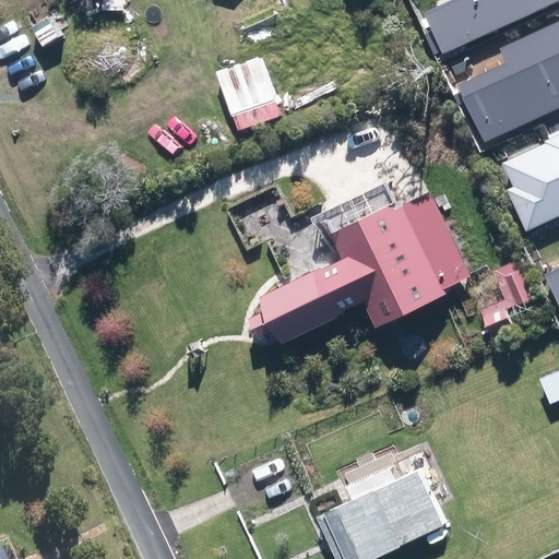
[(441,51),(442,54),(558,0),(452,0),(425,13),(432,32),(425,36),(433,55),(441,51)]
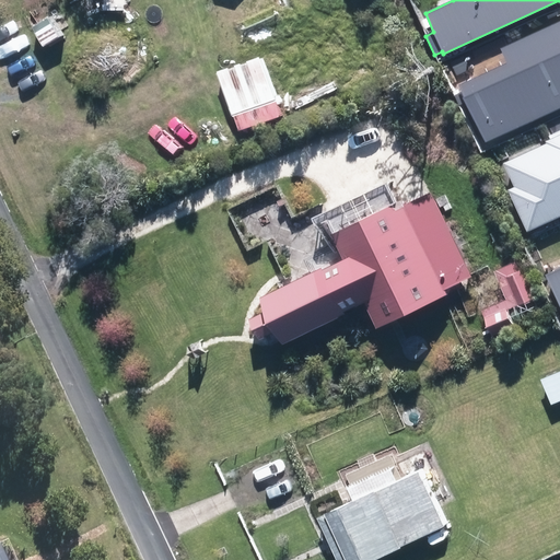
[(13,8),(0,13),(0,35),(21,26),(13,8)]
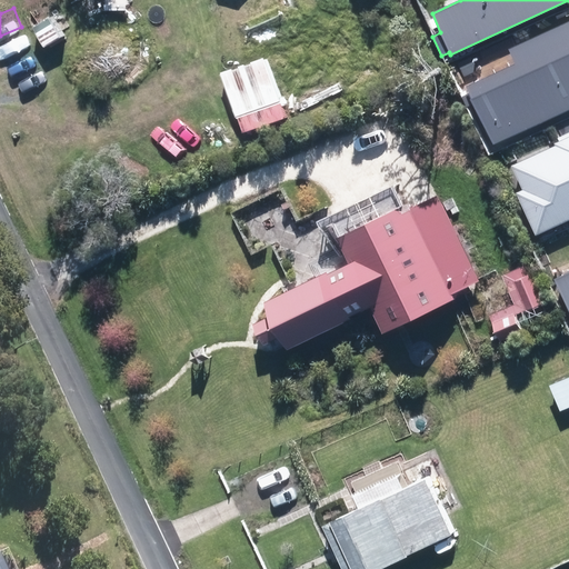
[(59,11),(37,25),(51,48),(73,33),(59,11)]
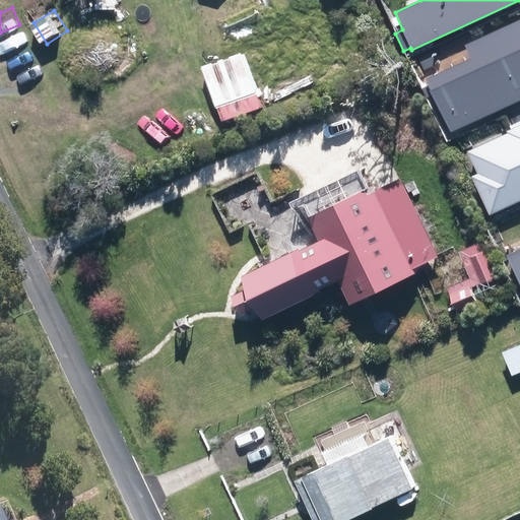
[(426,78),(450,132),(519,100),(519,20),(464,47),(469,58),(426,78)]
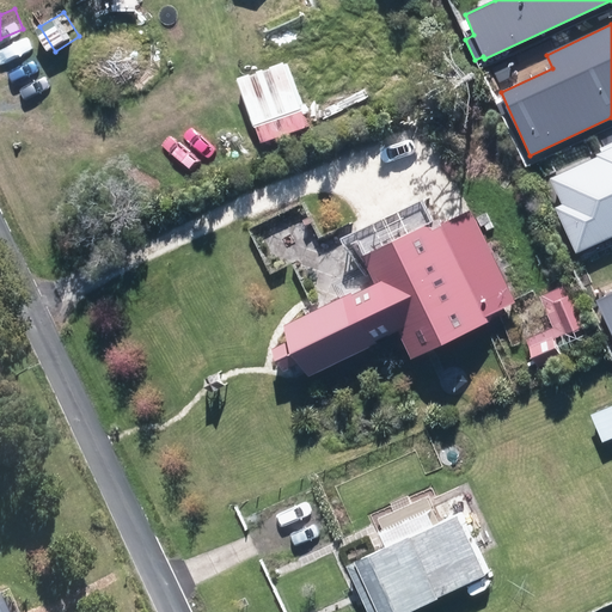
[(286,61),(237,77),(259,144),(307,127),(286,61)]
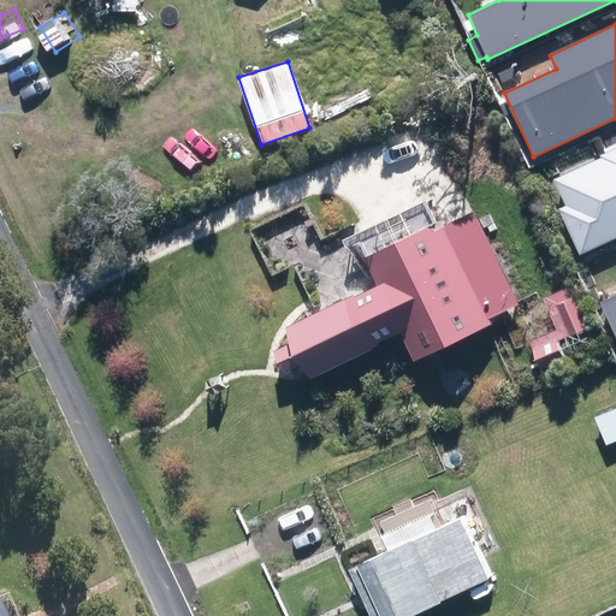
[(558,208),(579,256),(615,238),(615,142),(603,149),(605,154),(600,157),(602,159),(554,181),(564,206),(558,208)]
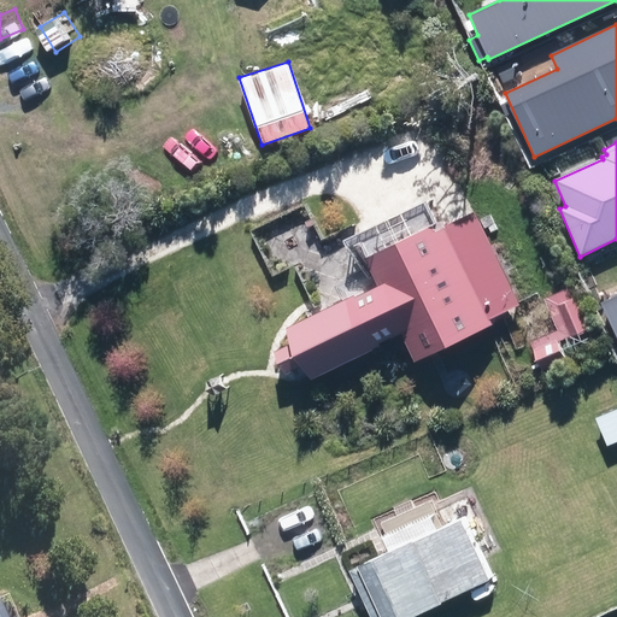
[(401,336),(413,362),(495,324),(492,317),(518,305),(475,212),(444,227),(445,229),(435,233),(433,227),(365,257),(378,285),(283,328),(291,344),(271,352),(281,371),(301,362),(310,378),(401,336)]
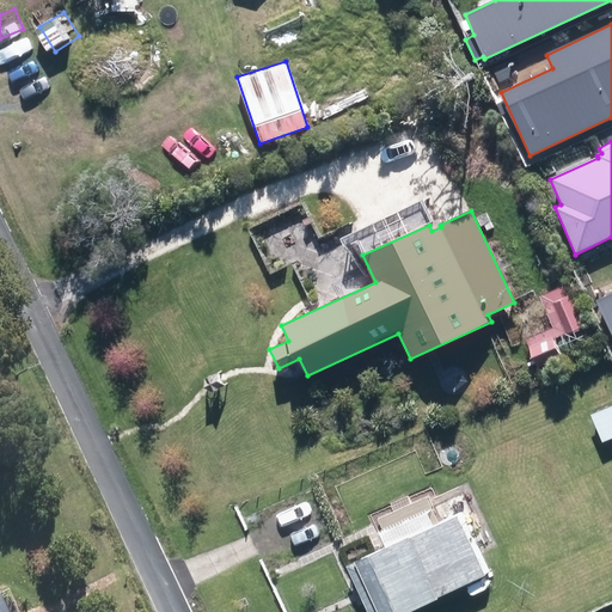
[(538,294),(552,328),(525,340),(536,368),(562,357),(555,338),(588,324),(570,281),(538,294)]
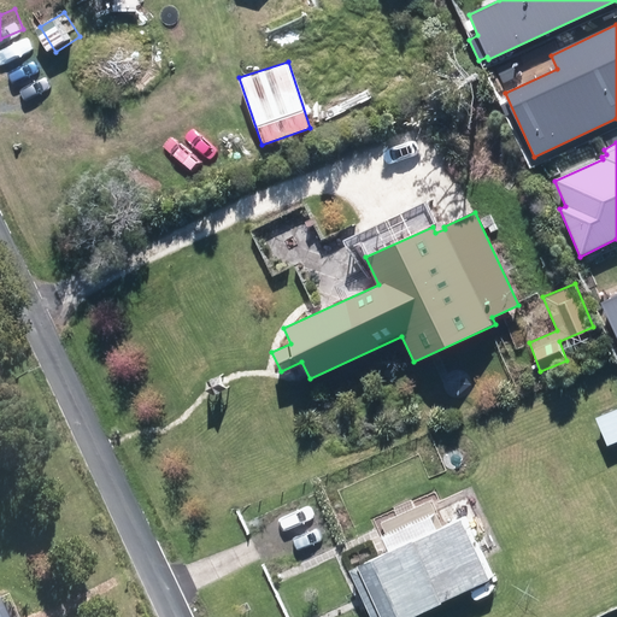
[(616,294),(600,303),(616,340),(616,294)]
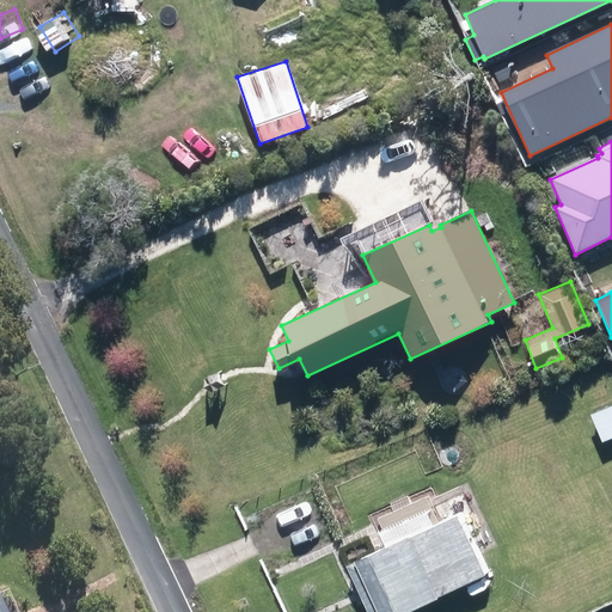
[(611,402),(595,409),(610,444),(611,441),(611,402)]
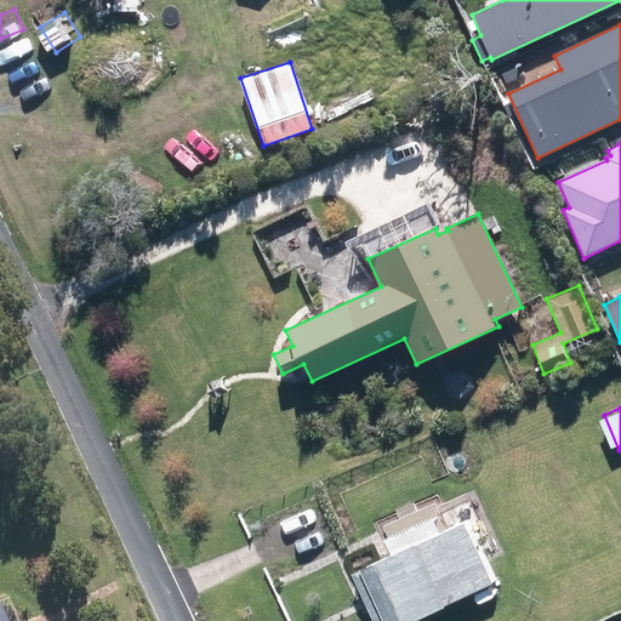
[(427,620),(510,584),(466,491),(376,533),(386,553),(352,569),(375,620),(427,620)]
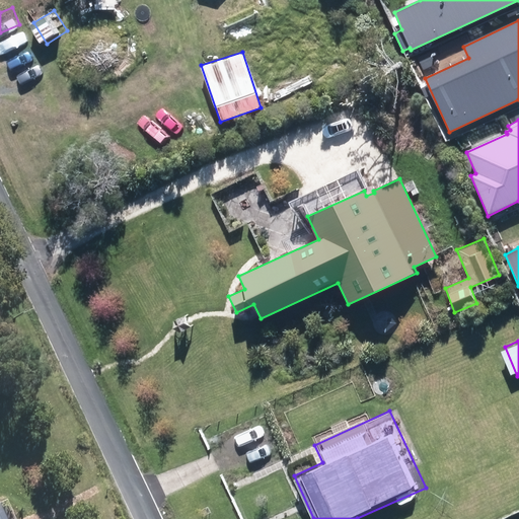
[(0,518),(13,518),(4,499),(0,501),(0,518)]
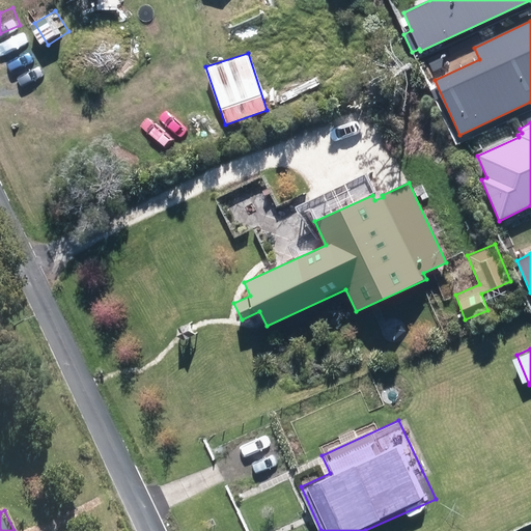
All buildings are outlined.
